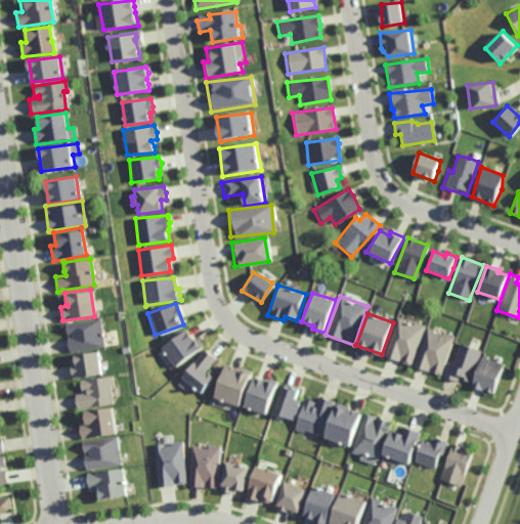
[(383,355),(409,365),(425,325),(397,317),(383,355)]
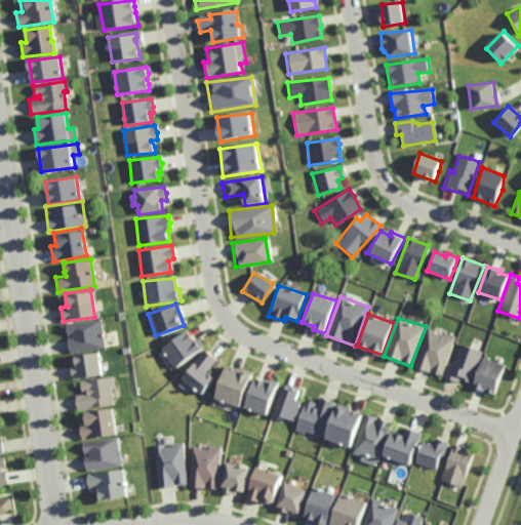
[(99,335),(102,335),(103,348),(73,352),(73,353),(69,353),(67,338),(71,338),(70,334),(66,335),(66,332),(64,332),(63,324),(99,320),(101,329),(98,329),(99,335)]
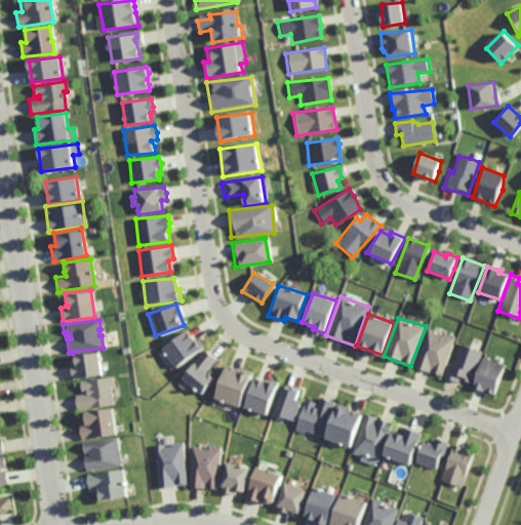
[(427,327),(453,336),(440,376),(412,367),(427,327)]
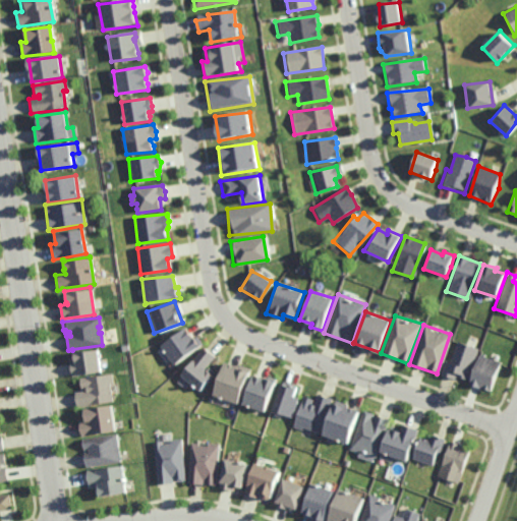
[(158,346),(172,366),(200,347),(198,342),(194,338),(197,336),(189,326),(158,346)]
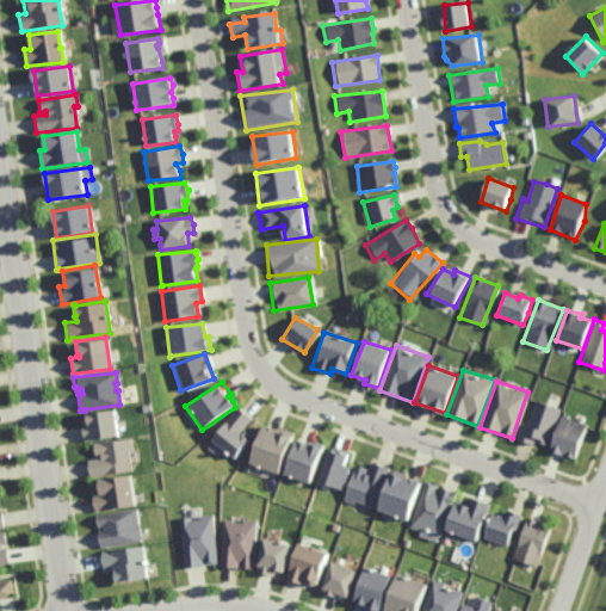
[(529,399),(558,409),(546,445),(533,440),(530,446),(513,440),(529,399)]
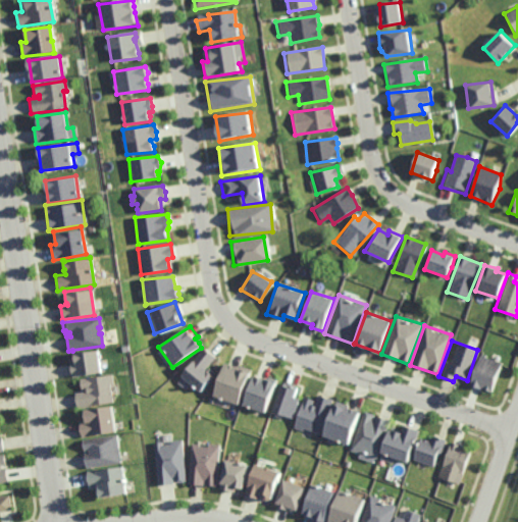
[(173,383),(182,390),(188,384),(199,393),(214,376),(210,373),(209,371),(206,368),(215,358),(202,349),(194,360),(193,362),(190,363),(188,369),(173,383)]
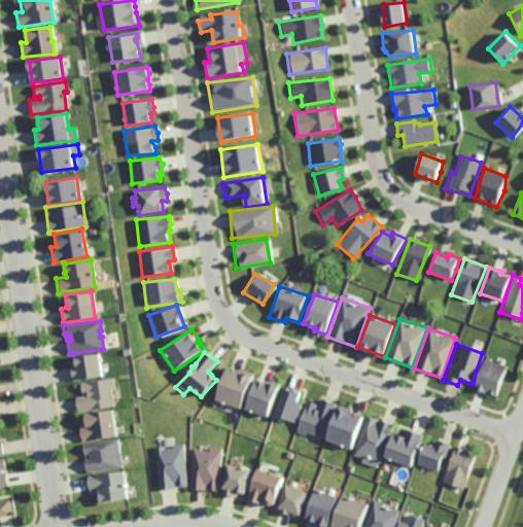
[(72,381),(70,365),(74,365),(73,356),(98,353),(101,375),(77,378),(77,380),(72,381)]
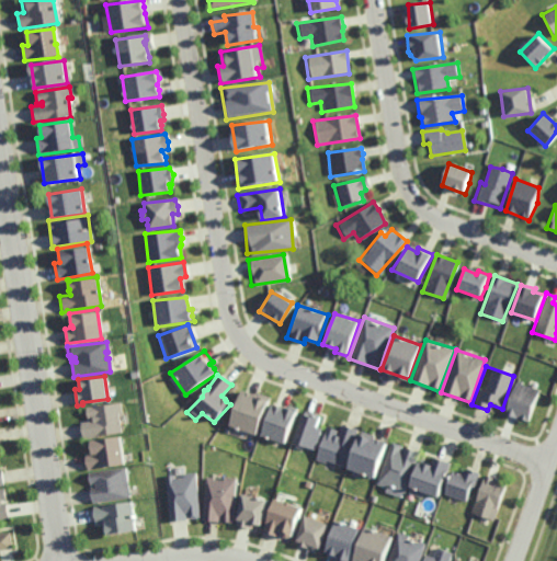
[(502,411),(513,381),(537,390),(534,408),(527,421),(501,412),(502,411)]
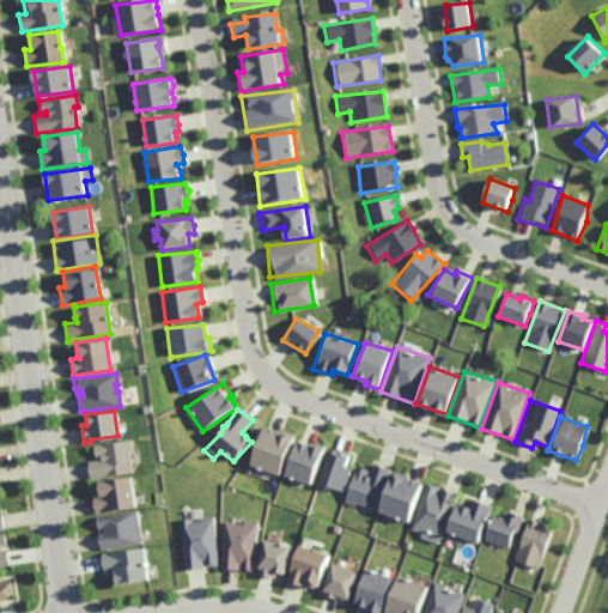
[(249,465),(280,475),(289,459),(296,437),(263,426),(255,443),(249,465)]
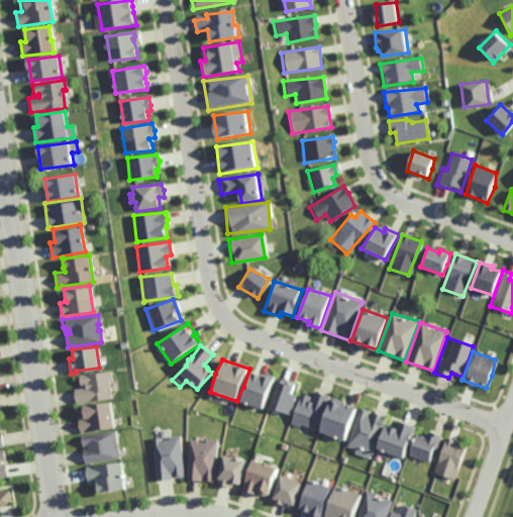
[(110,381),(108,381),(110,399),(81,402),(81,403),(74,404),(73,389),(84,388),(84,386),(79,386),(78,375),(109,372),(110,381)]
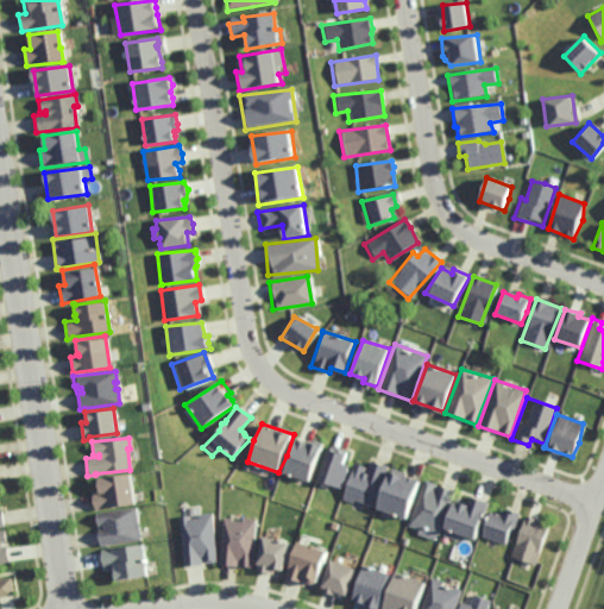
[(282,471),(310,482),(325,446),(294,439),(282,471)]
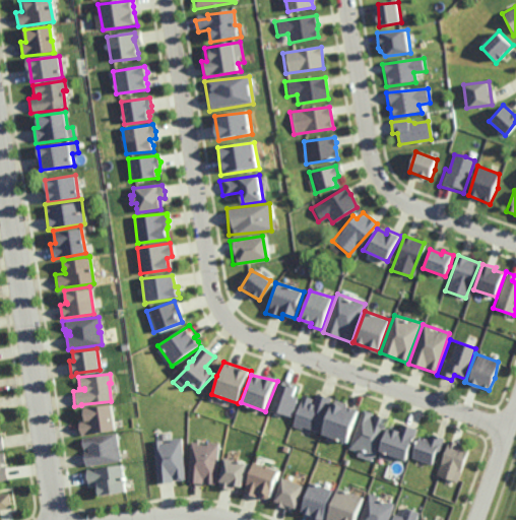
[(269,412),(288,418),(298,396),(293,394),(296,387),(280,383),(269,412)]
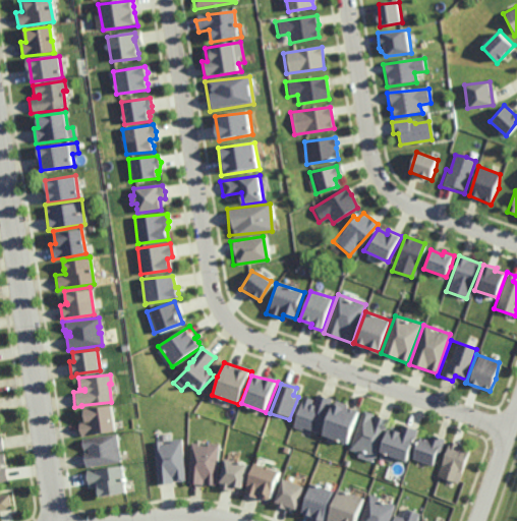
[(290,426),(299,430),(301,426),(318,433),(330,400),(325,396),(312,394),(311,401),(307,398),(300,397),(290,426)]
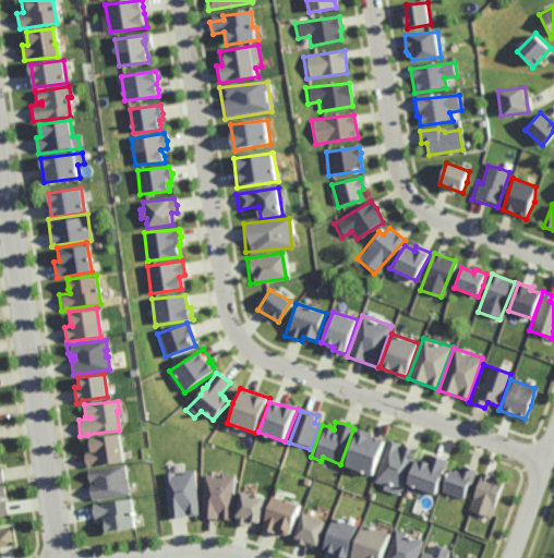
[(344,465),(373,476),(381,458),(384,440),(356,432),(344,465)]
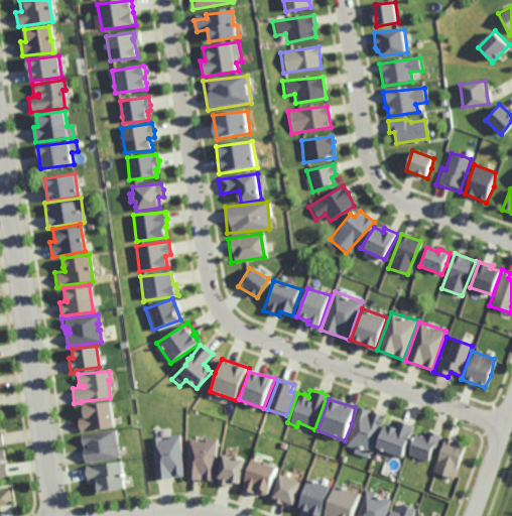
[(113,426),(84,431),(84,432),(79,432),(77,417),(84,416),(84,415),(80,415),(79,406),(82,406),(82,404),(109,400),(113,426)]
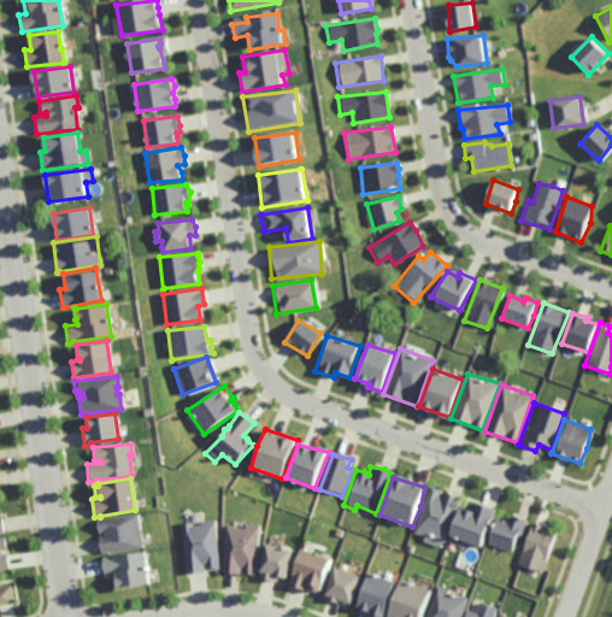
[(412,533),(422,536),(421,541),(439,547),(441,541),(443,542),(460,497),(430,487),(412,533)]
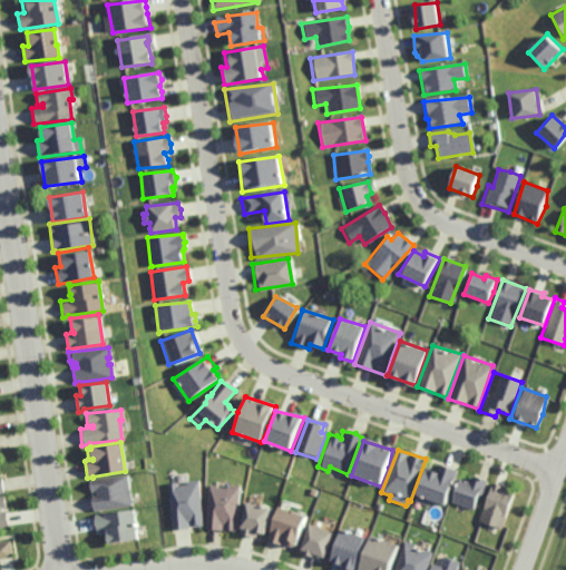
[(415,501),(426,505),(428,500),(436,504),(438,501),(447,504),(458,470),(429,462),(415,501)]
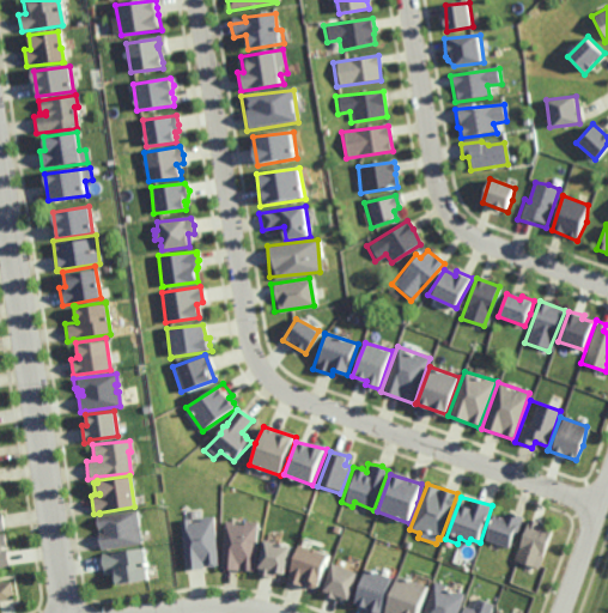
[(140,544),(99,550),(97,533),(103,533),(102,529),(96,529),(93,517),(135,511),(140,544)]
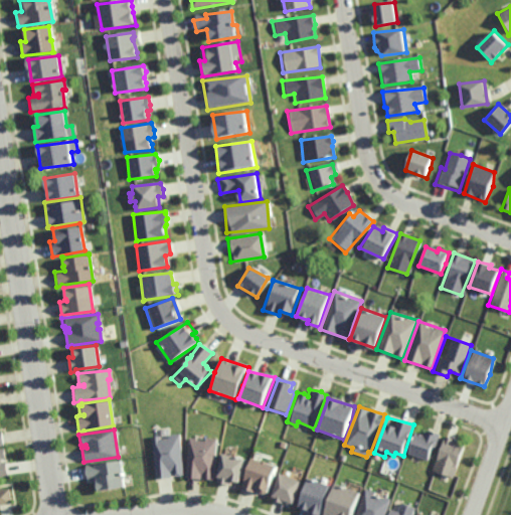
[(406,454),(428,461),(439,435),(429,432),(424,436),(414,433),(406,454)]
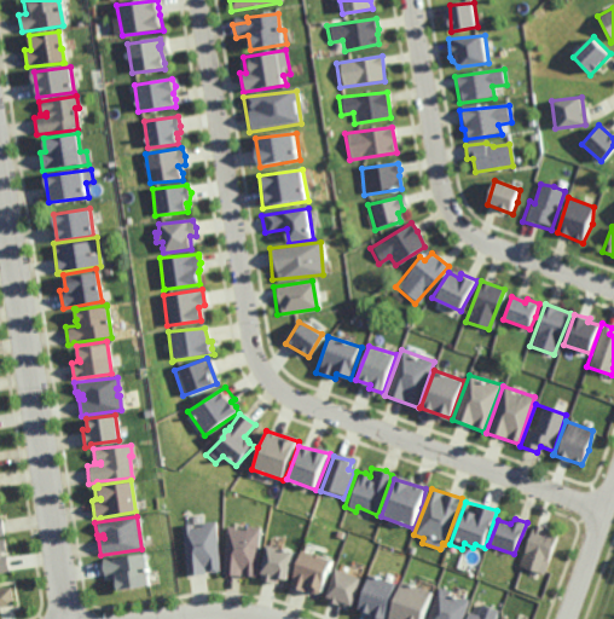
[(183,577),(220,573),(216,521),(178,522),(183,577)]
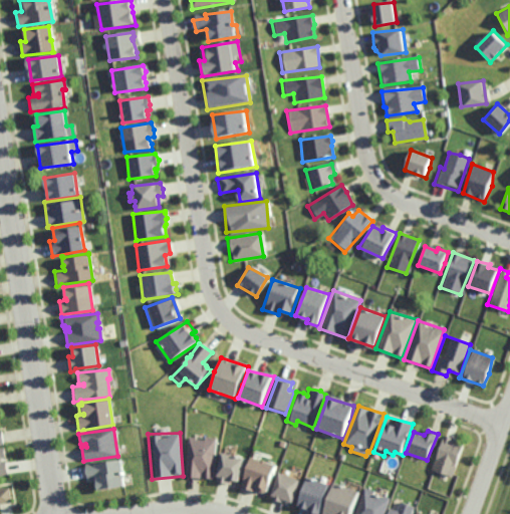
[(188,437),(216,440),(212,480),(184,476),(188,437)]
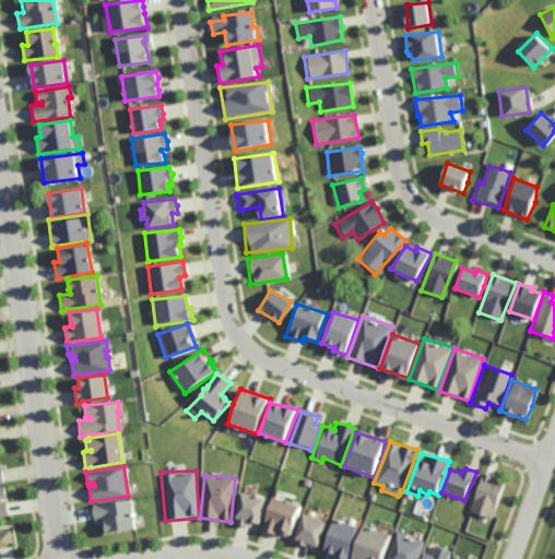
[(468,510),(489,519),(504,482),(491,477),(488,475),(481,475),(467,511),(468,510)]
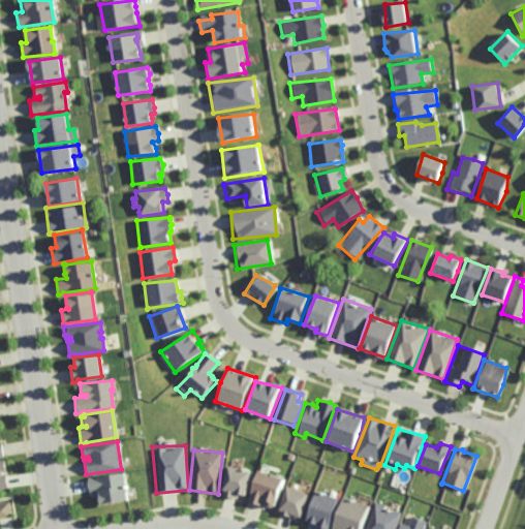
[(221,495),(245,500),(253,470),(227,465),(221,495)]
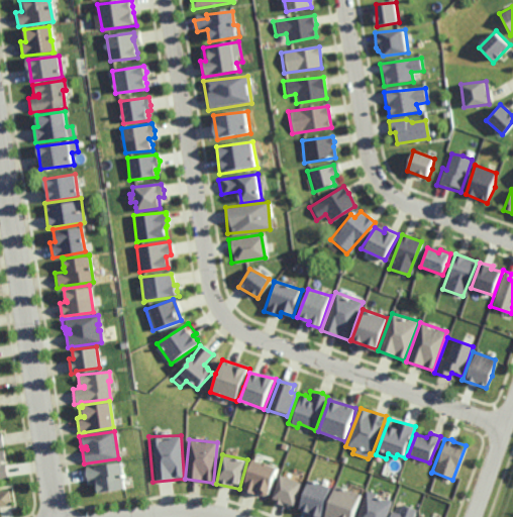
[(242,490),(269,498),(281,469),(251,458),(242,490)]
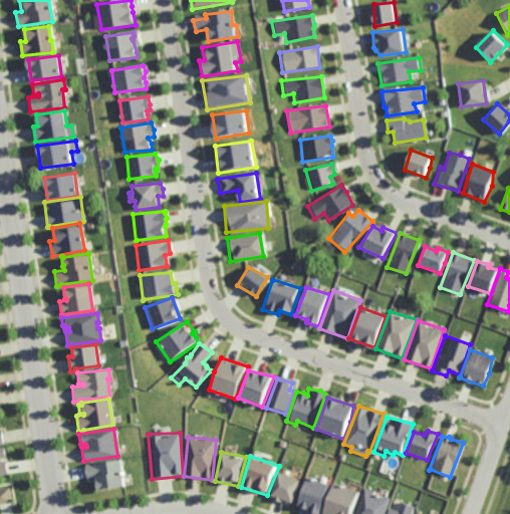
[(122,485),(96,489),(94,478),(85,479),(83,465),(118,459),(122,485)]
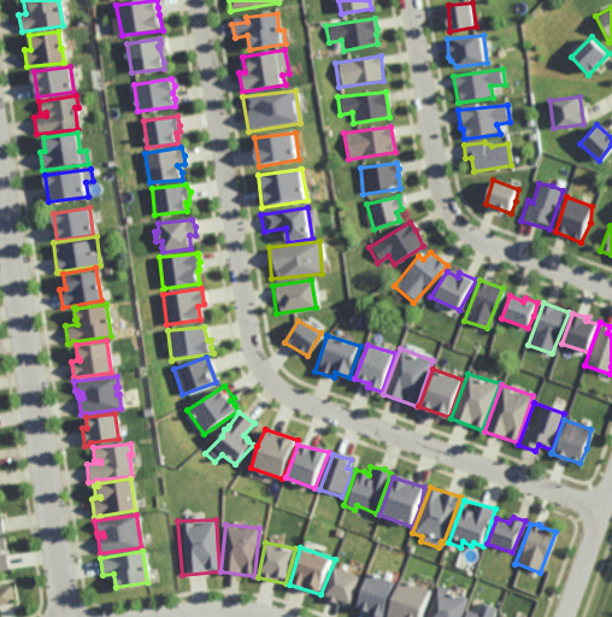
[(324,595),(352,604),(363,577),(335,568),(324,595)]
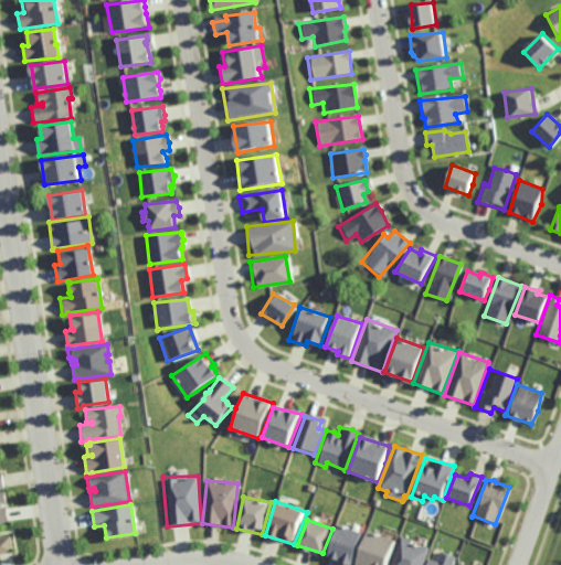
[(327,555),(338,560),(338,563),(345,564),(352,564),(364,532),(338,524),(327,555)]
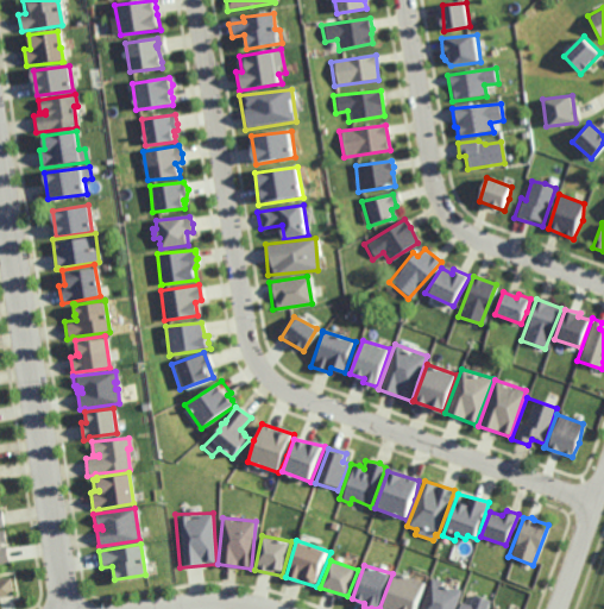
[(383,608),(419,608),(422,602),(427,582),(398,573),(383,608)]
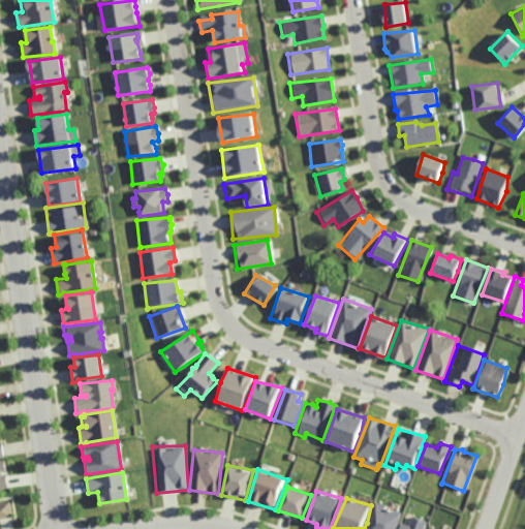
[(0,503),(7,502),(9,517),(0,518),(0,503)]
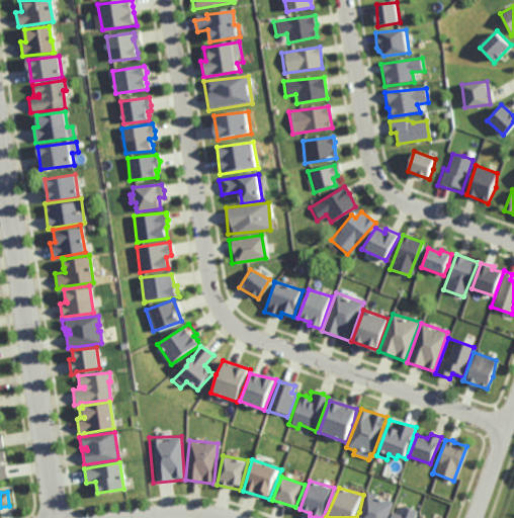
[(357,517),(386,517),(393,502),(367,493),(357,517)]
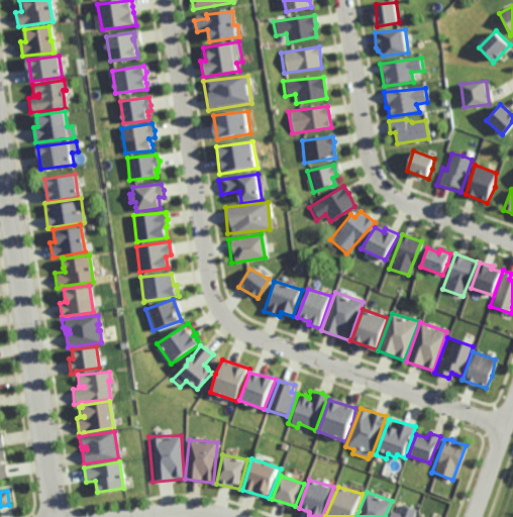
[(389,516),(413,516),(416,510),(401,505),(397,514),(391,512),(389,516)]
